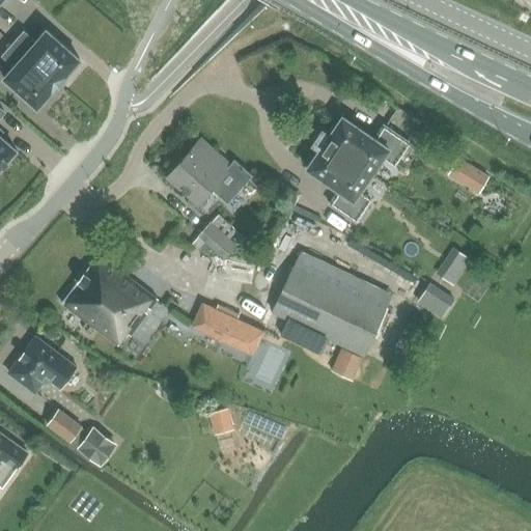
[(24,30),(12,43),(58,83),(80,59),(46,30),(36,42),(24,30)]
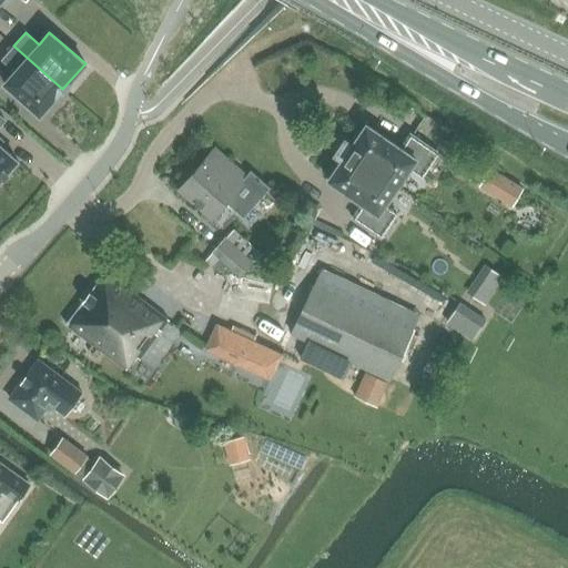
[(40,115),(62,89),(13,46),(1,59),(14,71),(4,83),(40,115)]
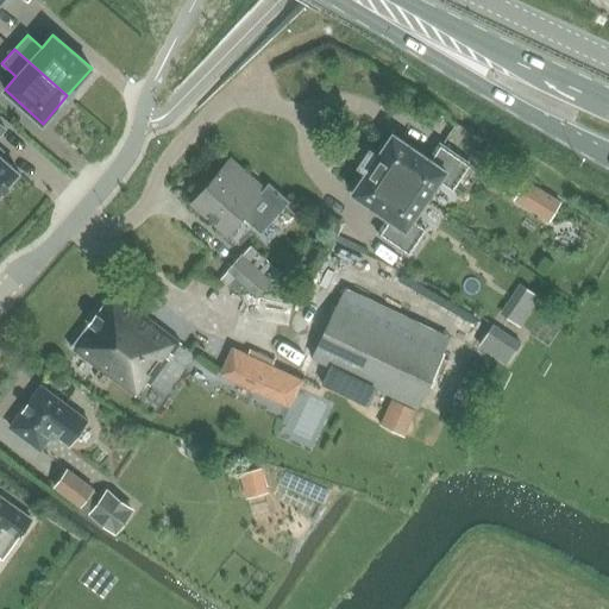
[(0,193),(19,173),(0,156),(0,133),(5,129),(0,124),(0,193)]
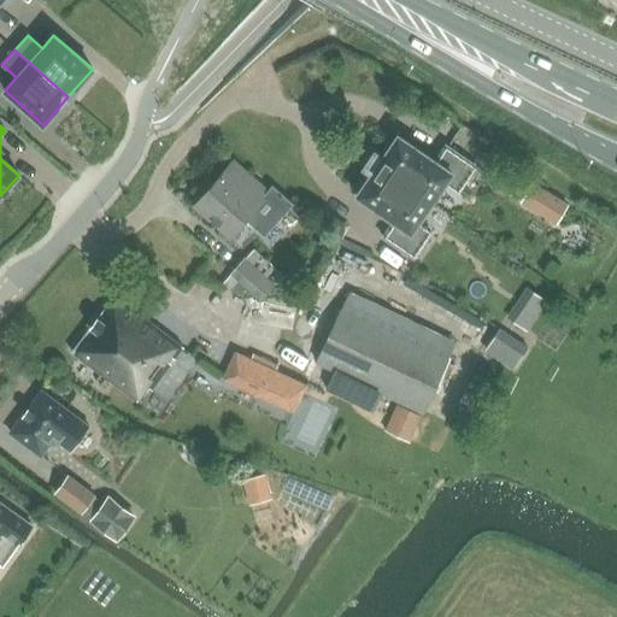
[(375,152),(370,159),(433,201),(446,183),(458,192),(476,166),(446,145),(435,160),(398,135),(382,157),(375,152)]
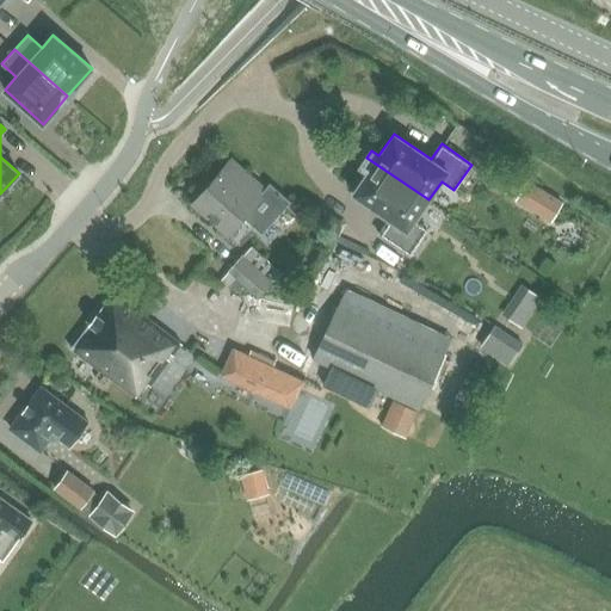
[(353,193),(389,218),(378,234),(409,255),(427,229),(414,221),(429,199),(366,158),(360,166),(368,172),(353,193)]
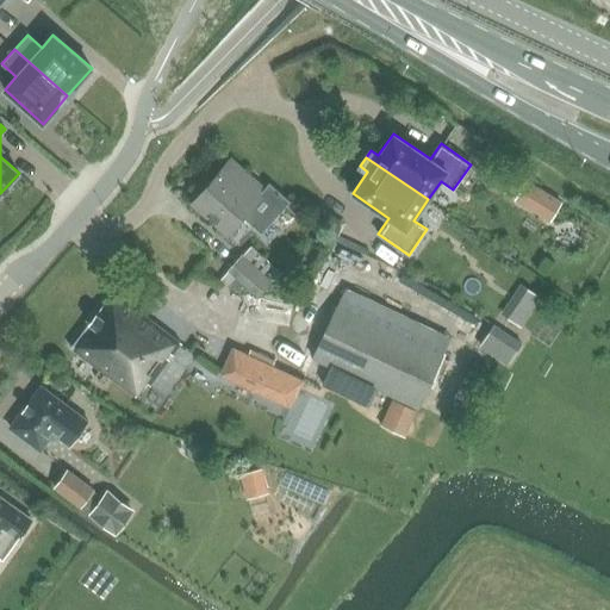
[(230,231),(249,210),(265,223),(279,206),(263,193),(267,188),(232,159),(195,201),(230,231)]
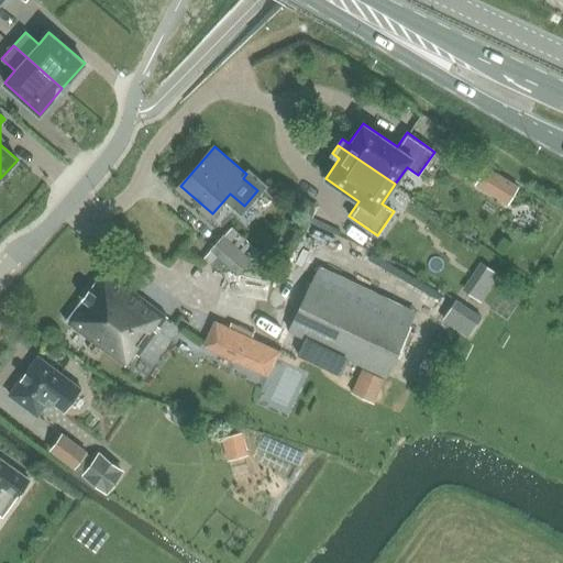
[(486,168),(476,185),(486,190),(497,174),(486,168)]
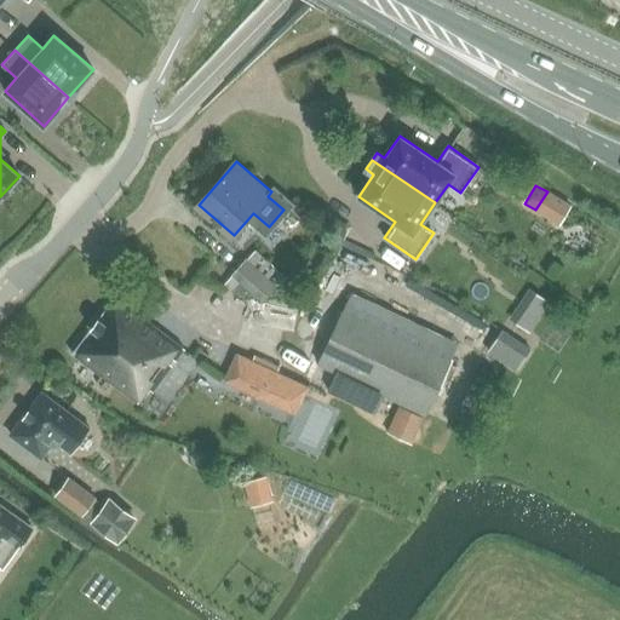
[(231,275),(247,290),(262,303),(277,286),(247,258),(246,258),(231,274),(231,275)]
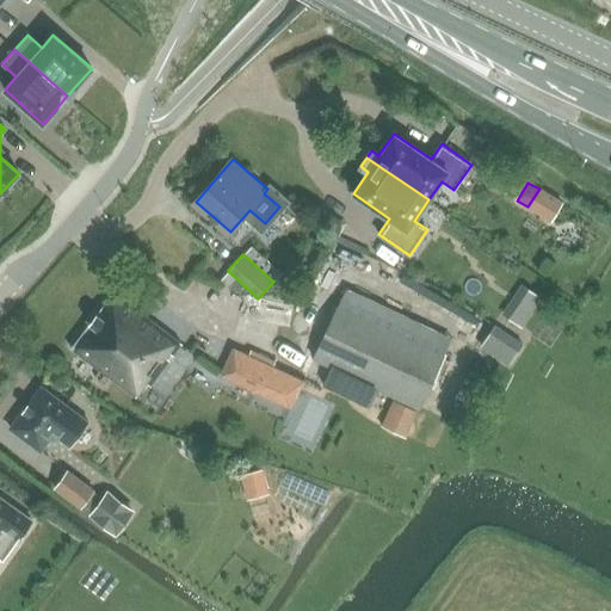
[(235,292),(236,294),(244,285),(228,271),(221,279),(235,292)]
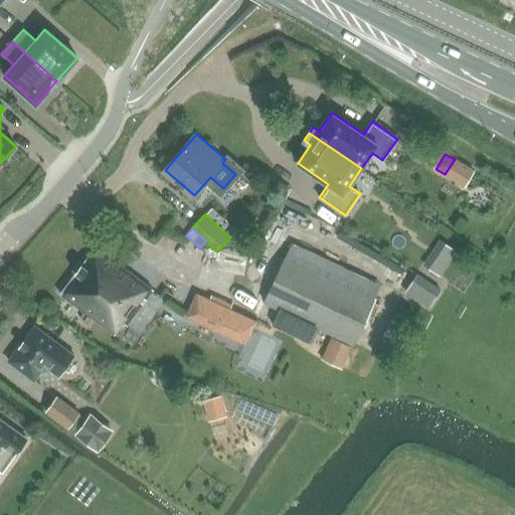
[(264,303),(354,345),(375,299),(374,299),(381,285),(292,242),(289,248),(285,256),(264,303)]
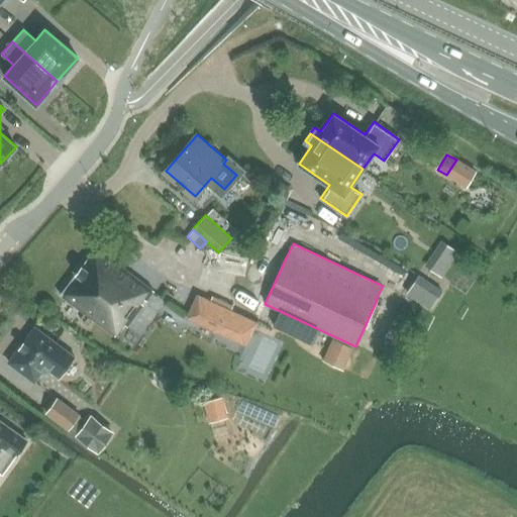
[(428,260),(438,266),(447,249),(437,243),(428,260)]
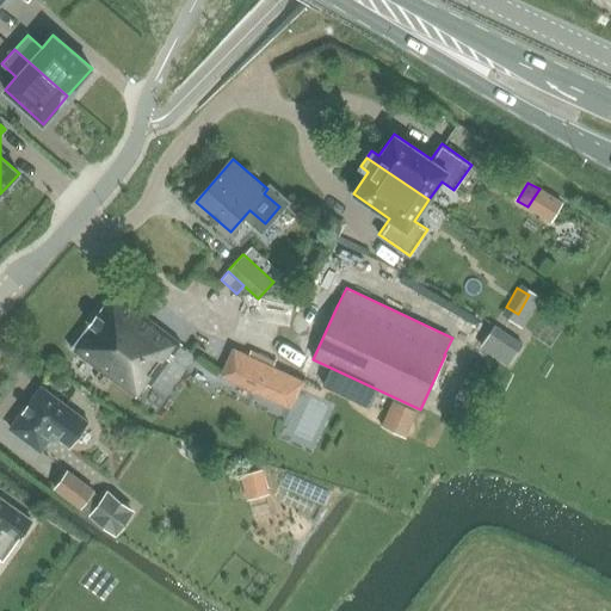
[(115,294),(73,349),(136,396),(147,381),(152,384),(183,345),(115,294)]
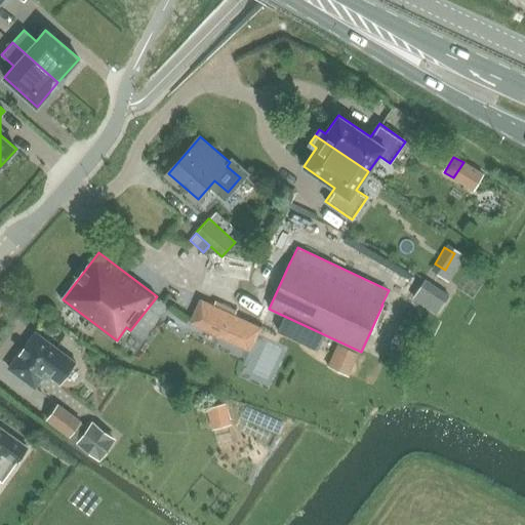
[(425,280),(412,298),(437,314),(449,295),(425,280)]
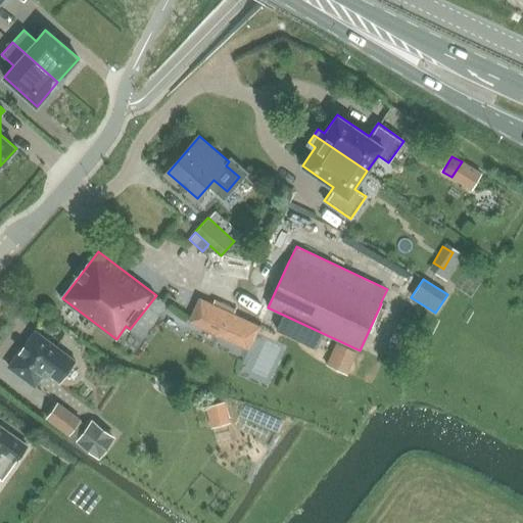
[(199,298),(189,321),(248,348),(259,326),(245,320),(233,314),(212,304),(199,298)]
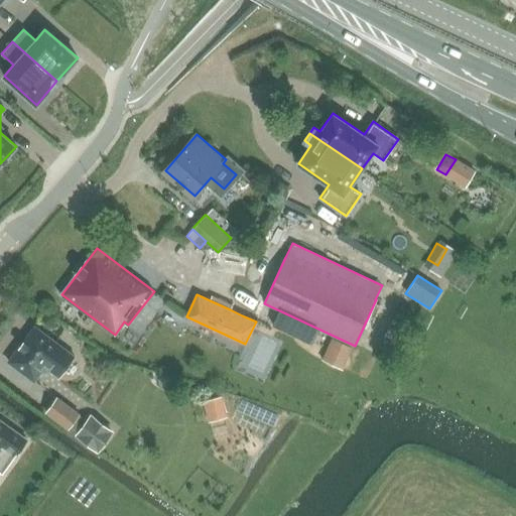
[(74,357),(34,327),(8,361),(34,381),(45,366),(47,363),(60,373),(74,357)]
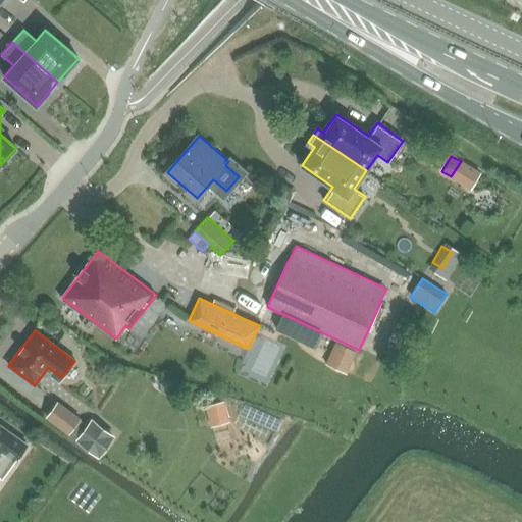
[(326,364),(345,373),(355,353),(336,344),(326,364)]
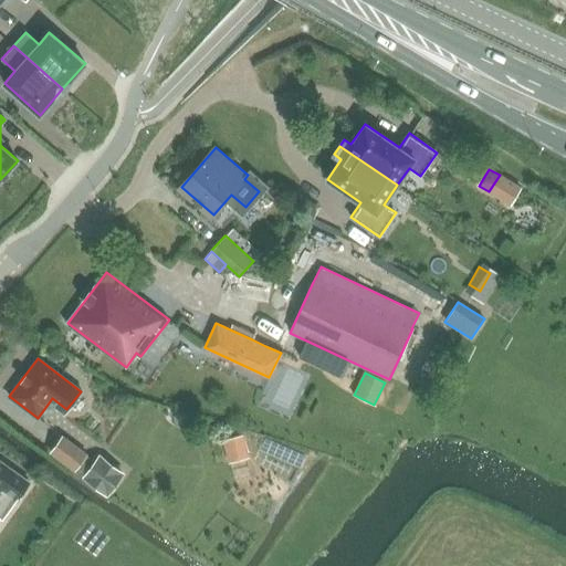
[(241,431),(228,435),(234,460),(248,457),(241,431)]
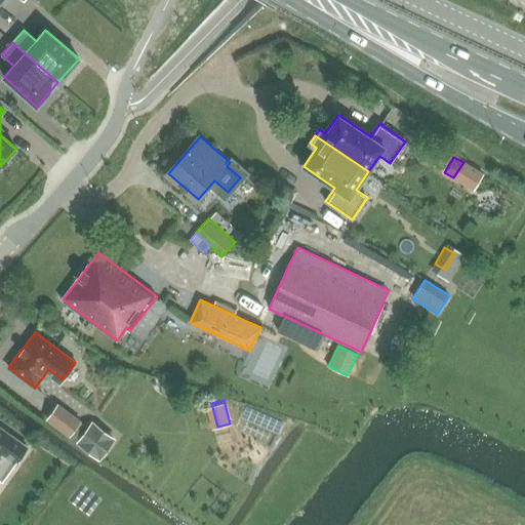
[(80,420),(65,410),(58,405),(47,419),(69,436),(80,420)]
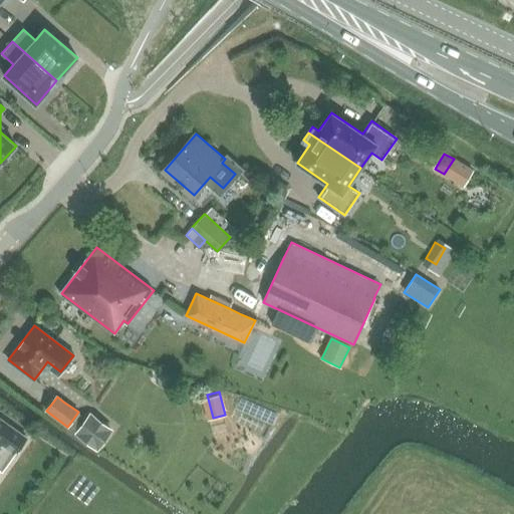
[(79,430),(76,433),(81,437),(88,443),(97,449),(111,431),(103,424),(95,419),(90,415),(87,419),(79,430)]
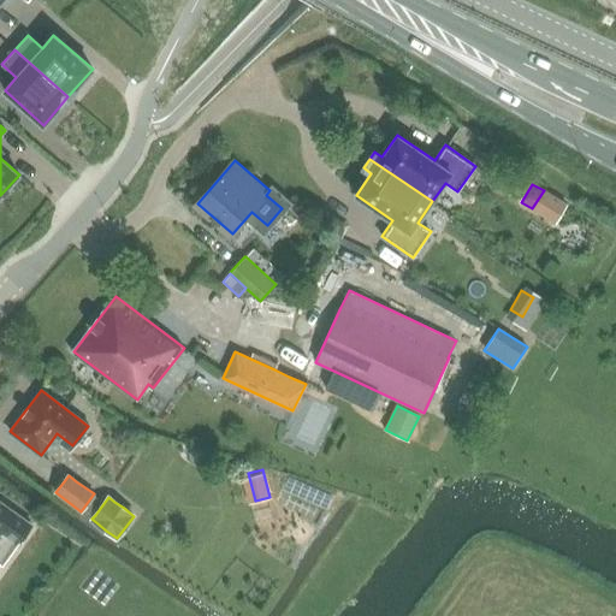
[(0,562),(3,564),(18,544),(33,525),(0,502),(0,562)]
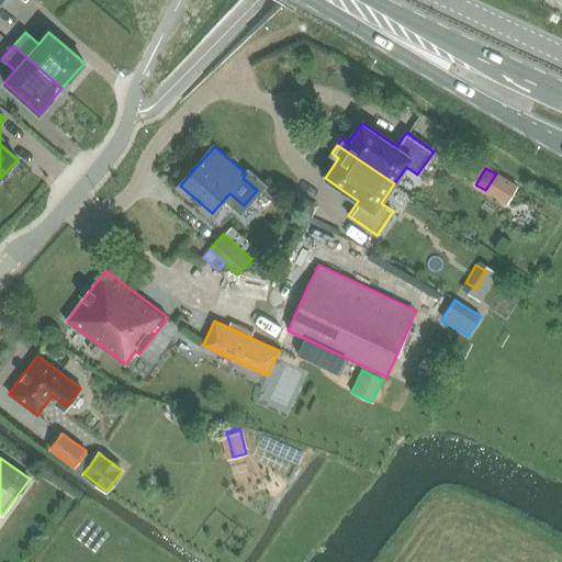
[(244,461),(231,481),(259,499),(272,479),(244,461)]
